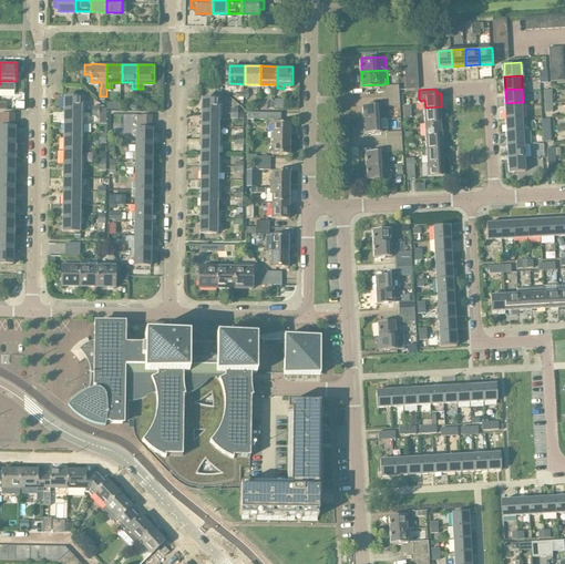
[(65,105),(82,106),(83,95),(65,94),(65,105)]
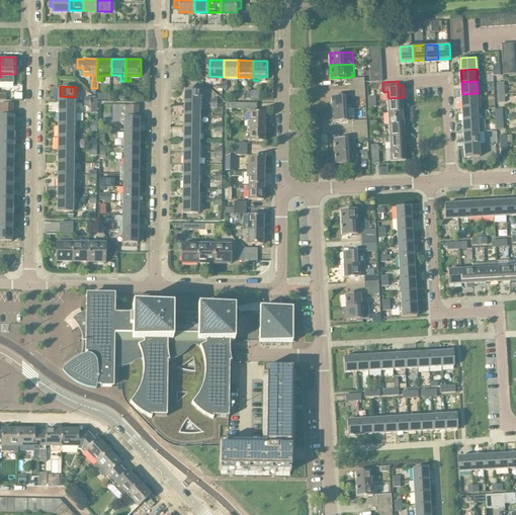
[(185,100),(201,100),(201,88),(185,88),(185,100)]
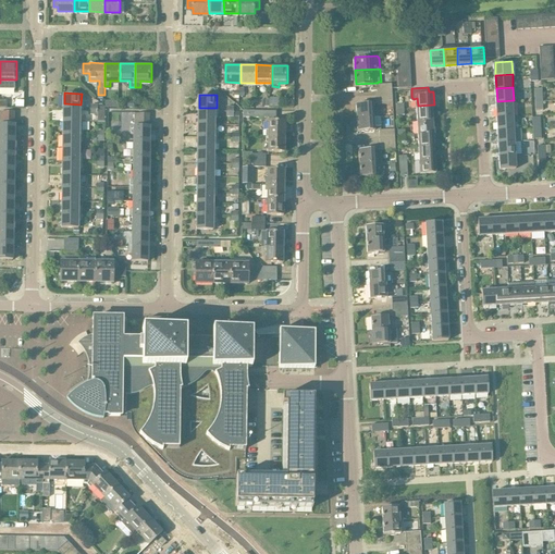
[(498,114),(515,113),(514,100),(497,101),(498,114)]
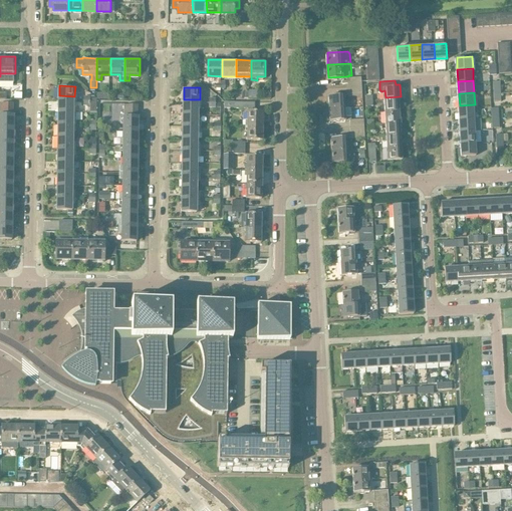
[(343,105),(346,105),(351,105),(350,99),(346,97),(345,93),(329,94),(330,106),(343,105)]
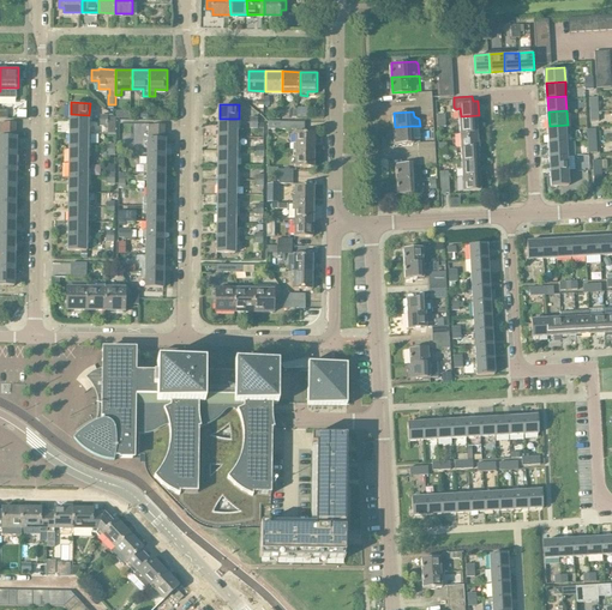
[(89,132),(89,115),(71,114),(71,132),(89,132)]
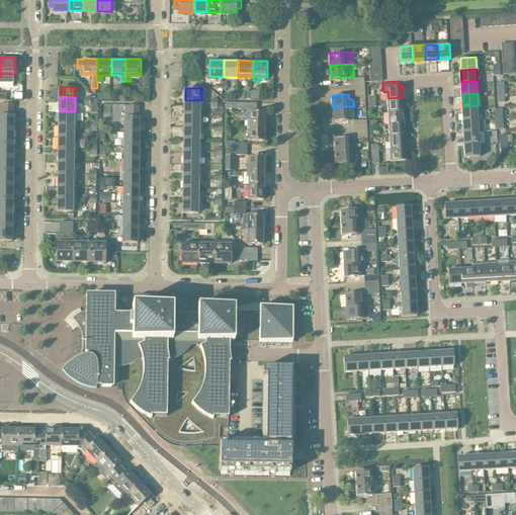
[(389,110),(404,110),(404,97),(389,98),(389,110)]
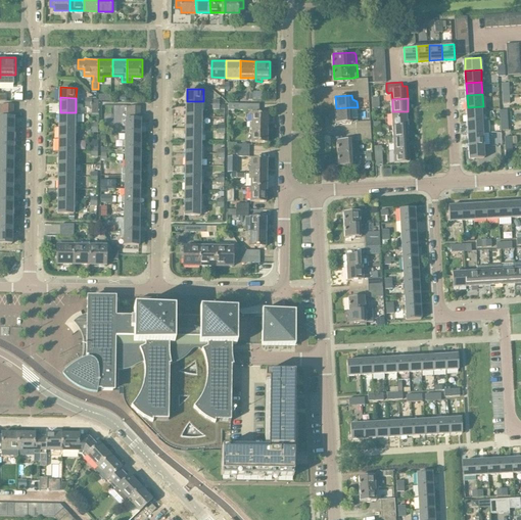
[(203,113),(203,101),(187,101),(187,113),(203,113)]
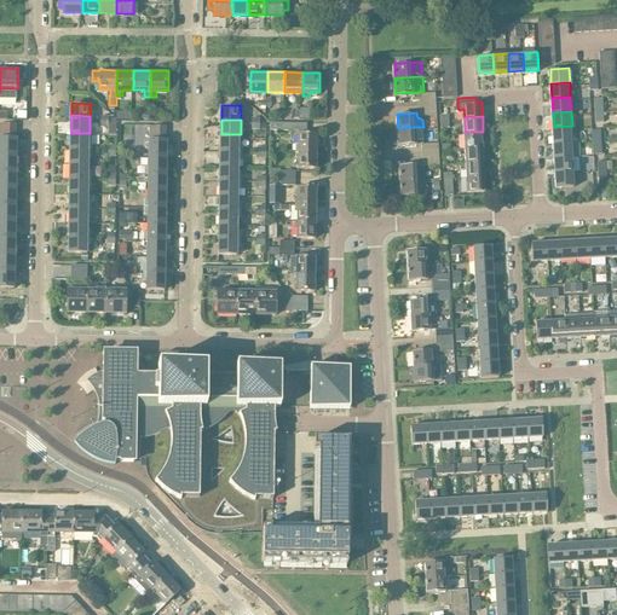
[(300,149),(318,149),(318,132),(309,132),(309,121),(272,120),(271,127),(300,128),(300,149)]
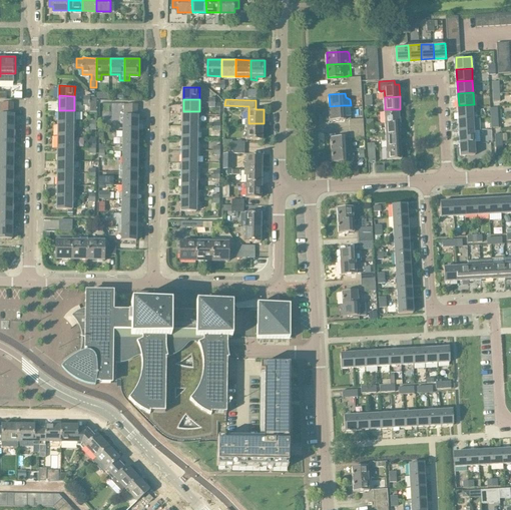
[(459,117),(474,116),(474,104),(459,105),(459,117)]
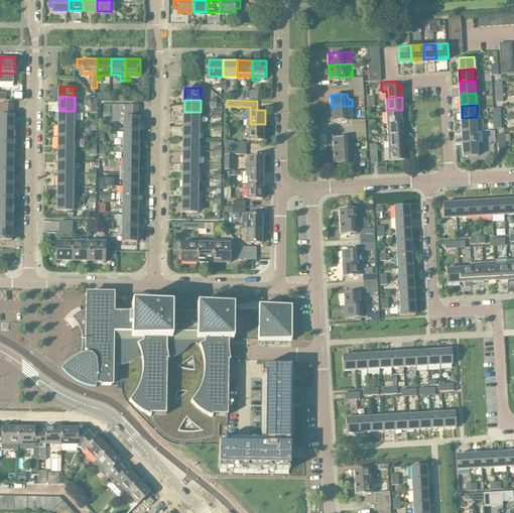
[(345,106),(332,107),(333,120),(353,119),(354,119),(354,118),(354,115),(349,115),(348,106),(345,106)]
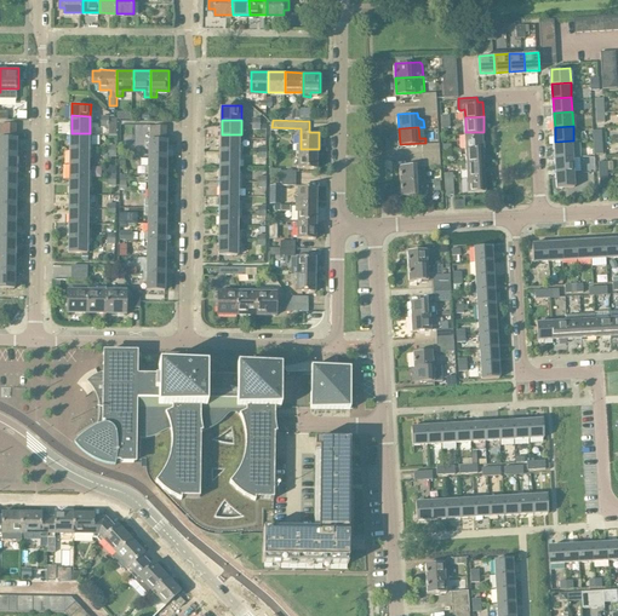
[(467,147),(485,145),(484,132),(465,132),(467,147)]
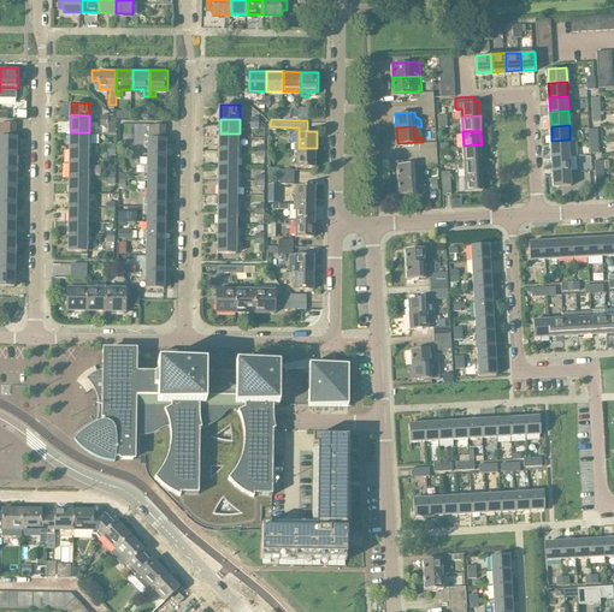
[(89,147),(89,132),(71,132),(71,147),(89,147)]
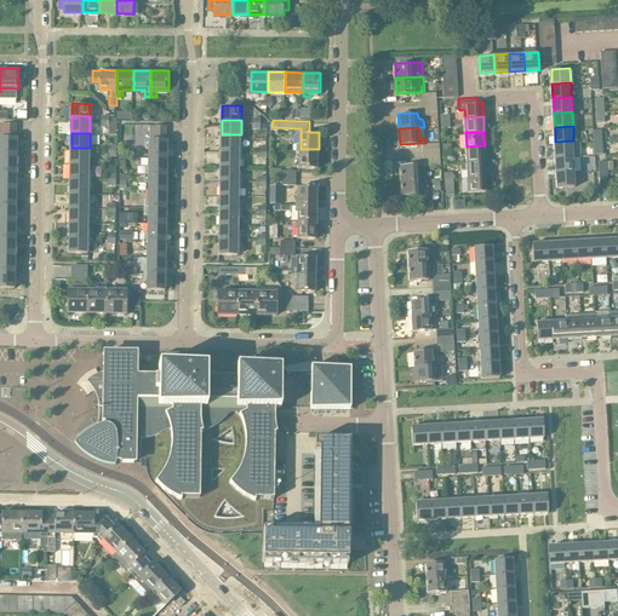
[(240,150),(241,134),(222,134),(222,149),(240,150)]
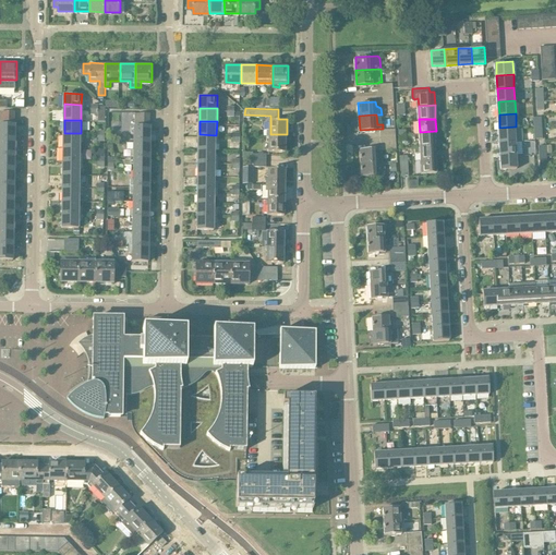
[(0,123),(0,122),(0,130),(0,134),(0,137),(16,139),(16,122),(15,122),(1,122),(0,122),(0,123)]
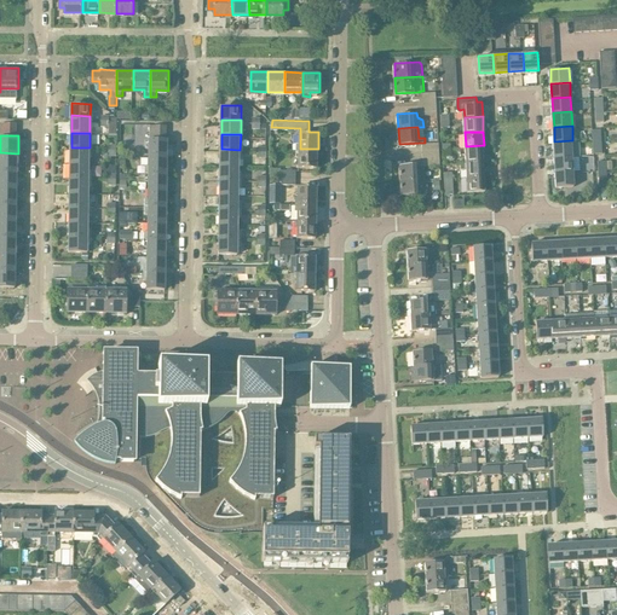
[(168,138),(167,138),(151,138),(146,138),(146,146),(150,146),(150,155),(168,155),(168,138)]
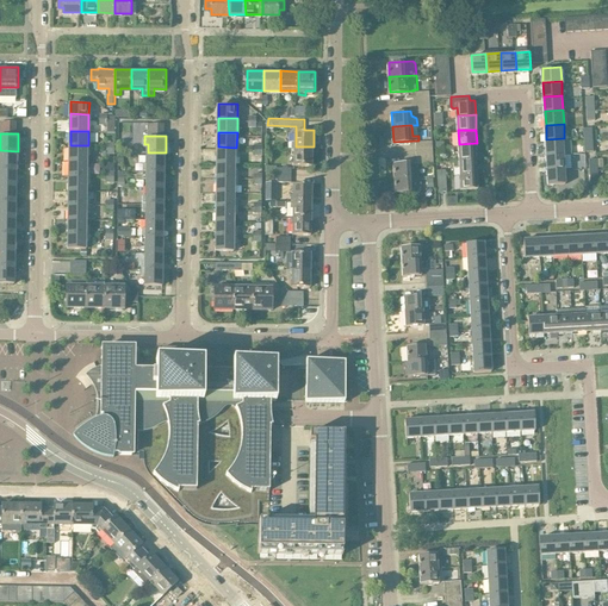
[(547,154),(565,152),(564,138),(546,139),(547,154)]
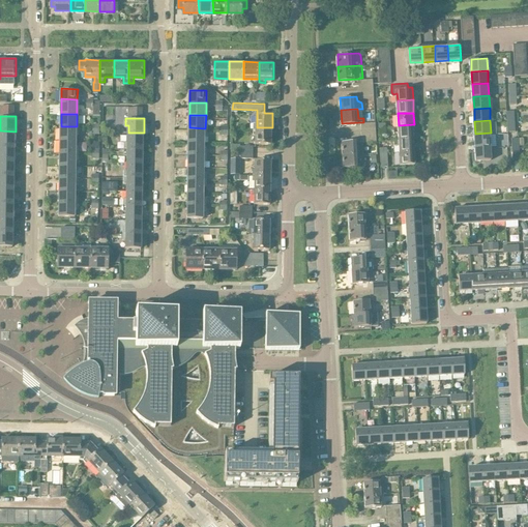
[(399,125),(394,125),(396,130),(399,130),(400,138),(394,138),(394,139),(415,137),(414,124),(399,125)]
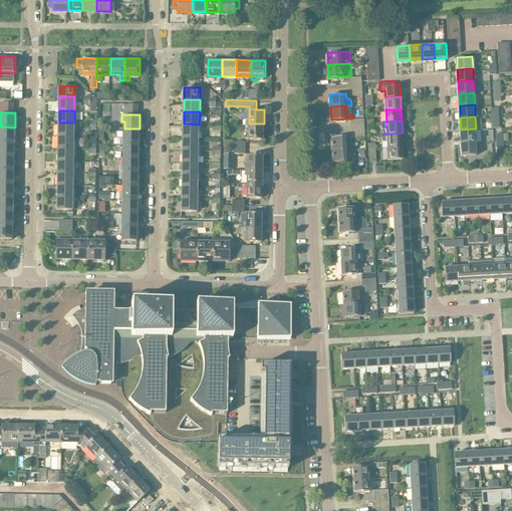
[(74,135),(74,122),(59,122),(59,135),(74,135)]
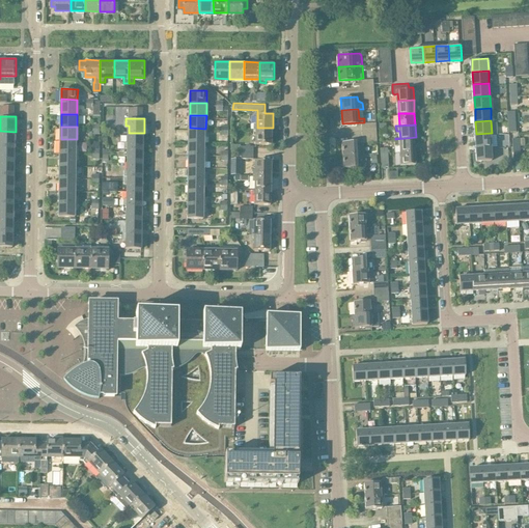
[(205,141),(205,129),(190,128),(190,141),(205,141)]
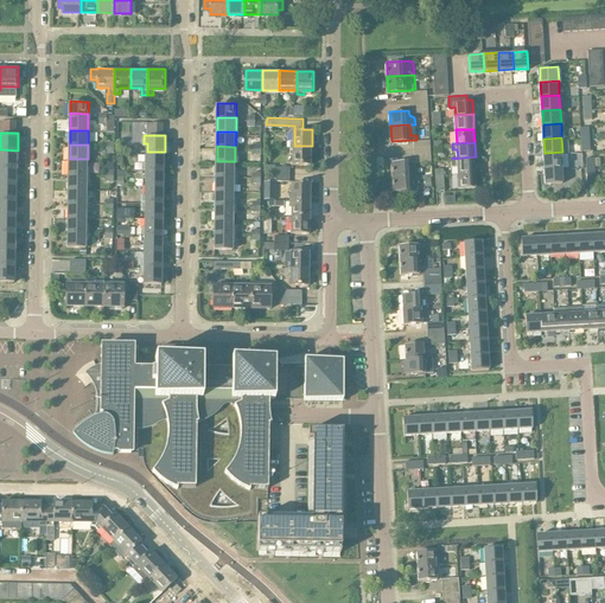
[(312,164),(312,146),(294,146),(293,164),(312,164)]
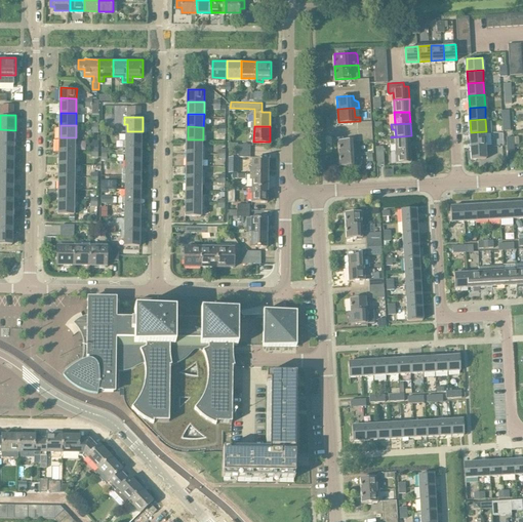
[(0,144),(15,144),(15,130),(0,129),(0,144)]
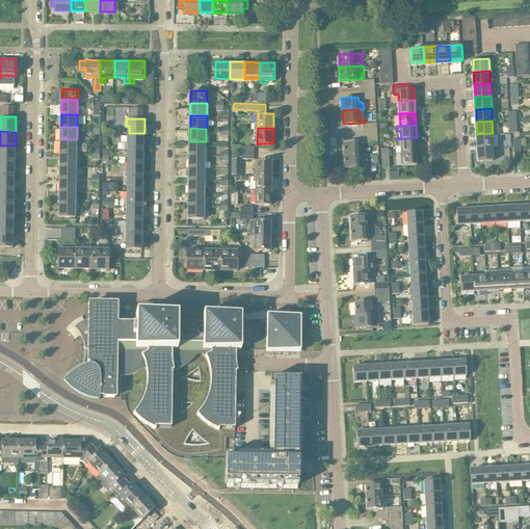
[(144,148),(144,133),(129,133),(129,140),(126,140),(126,148),(144,148)]
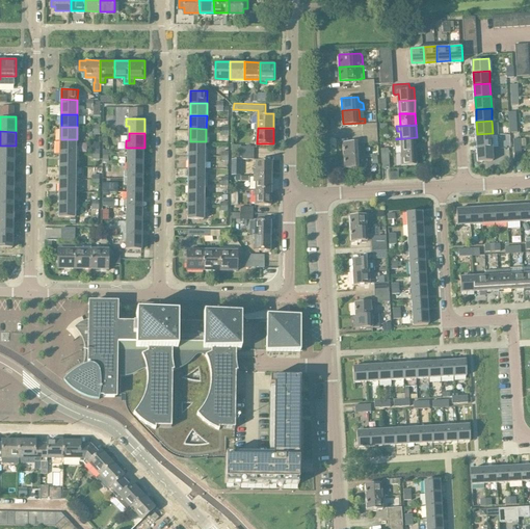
[(478,147),(494,146),(493,133),(477,134),(478,147)]
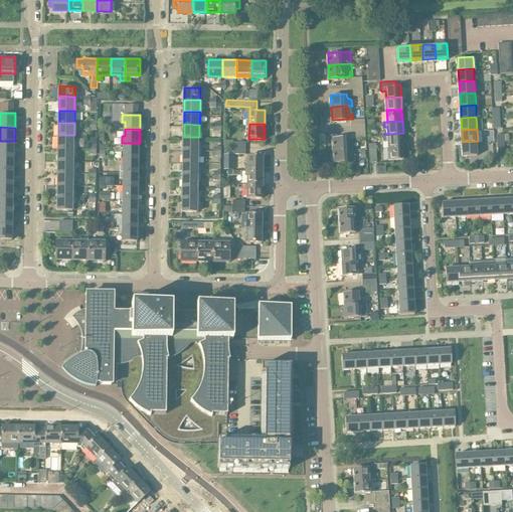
[(388,146),(404,145),(403,133),(383,135),(384,139),(388,139),(388,146)]
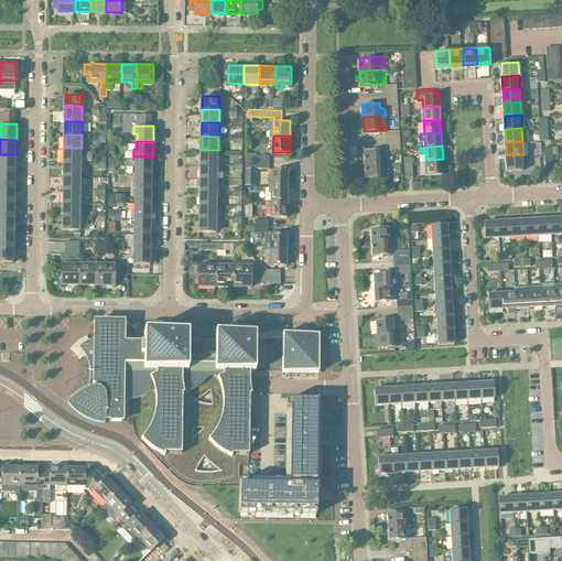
[(82,161),(82,148),(65,148),(64,161),(82,161)]
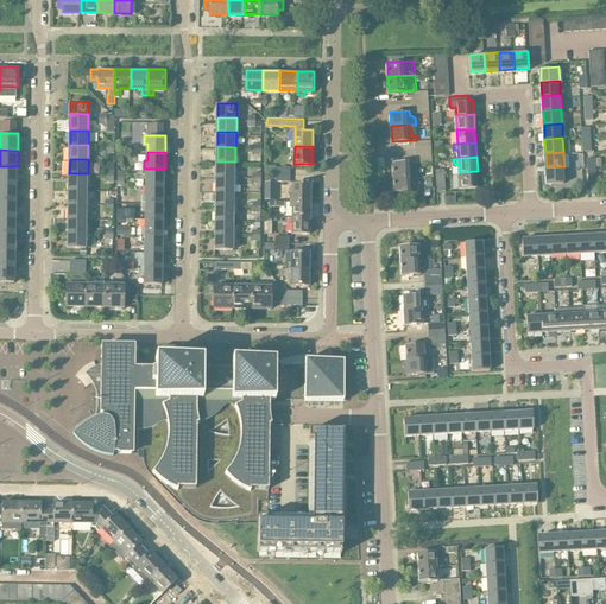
[(393,176),(417,175),(417,160),(417,159),(393,161),(393,176)]
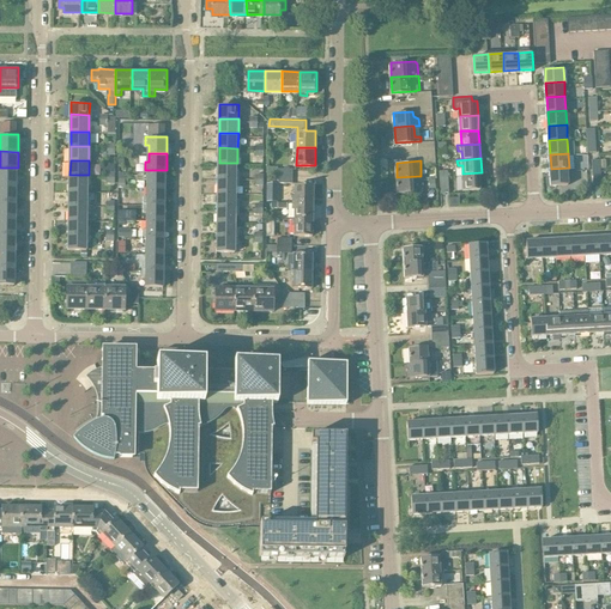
[(237,177),(237,163),(219,163),(218,177),(237,177)]
